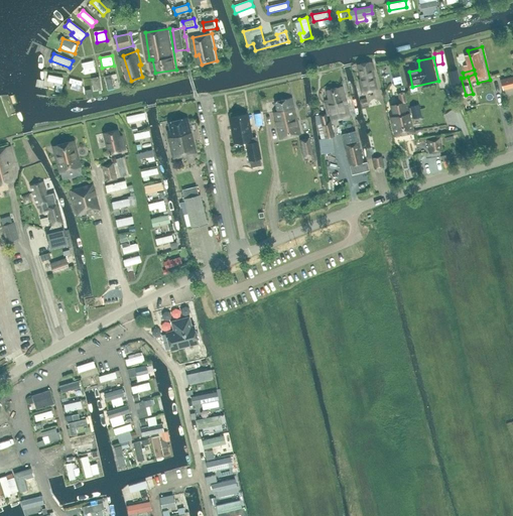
[(375,61),(360,65),(363,79),(362,79),(365,92),(379,89),(375,70),(376,70),(375,61)]
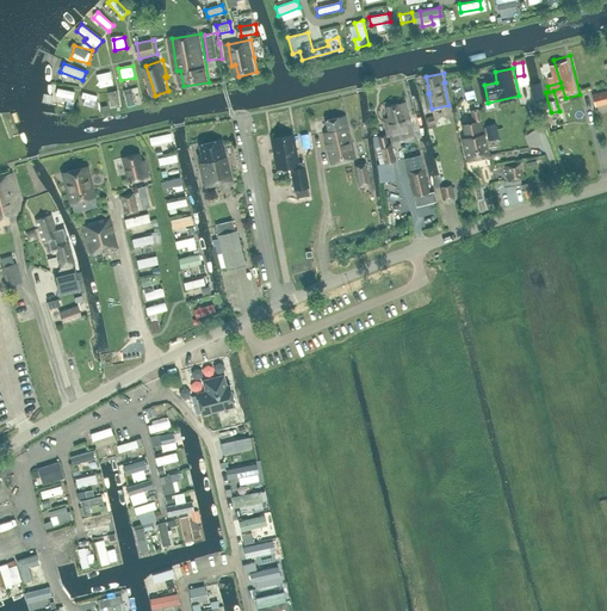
[(465,84),(469,99),(478,97),(475,81),(465,84)]
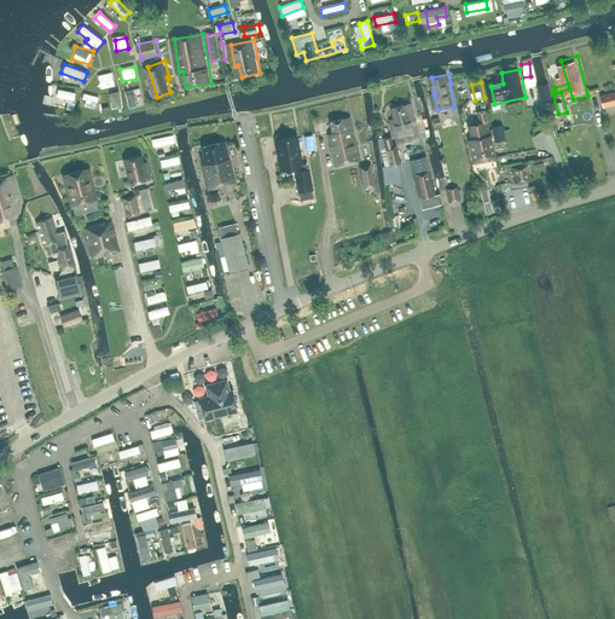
[(67,111),(73,113),(76,93),(58,90),(56,99),(68,102),(67,111)]
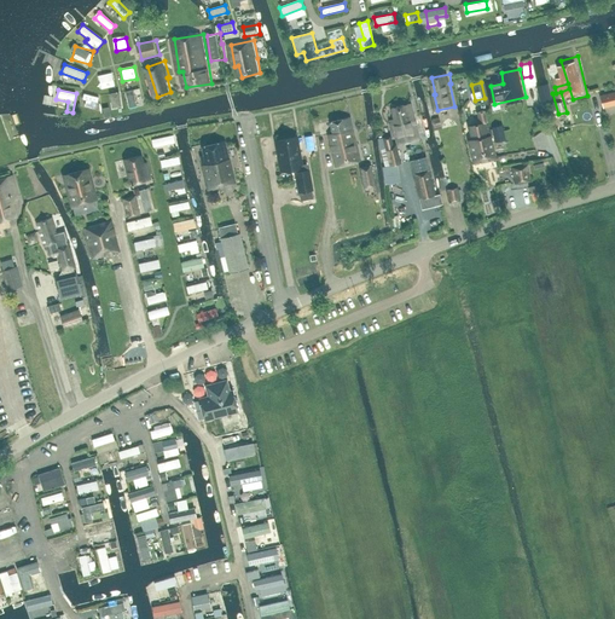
[(139,91),(126,92),(127,106),(134,105),(133,97),(139,96),(139,91)]
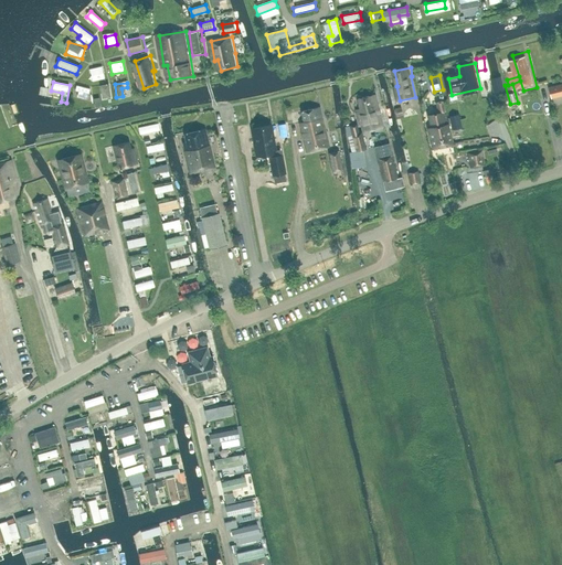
[(561,84),(551,87),(554,98),(561,96),(561,84)]
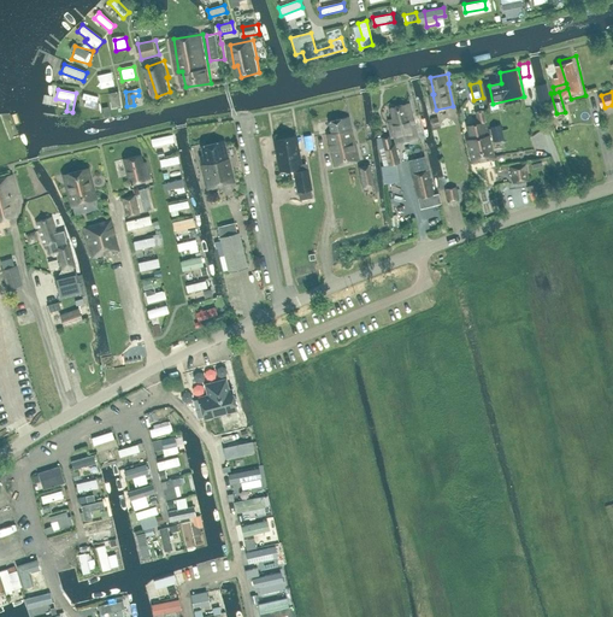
[(107,115),(119,113),(119,95),(107,95),(107,115)]
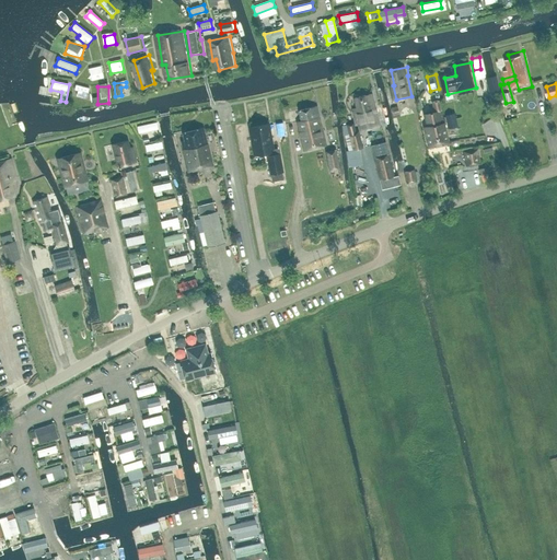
[(383,125),(374,94),(358,98),(360,107),(356,108),(360,123),(366,121),(367,129),(383,125)]
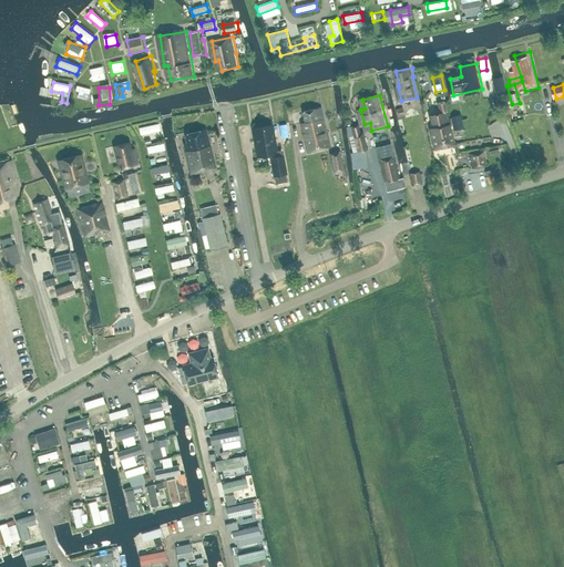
[(452,117),(449,106),(448,100),(439,102),(441,113),(433,115),(438,134),(434,134),(438,148),(455,145),(450,125),(454,124),(453,117),(452,117)]
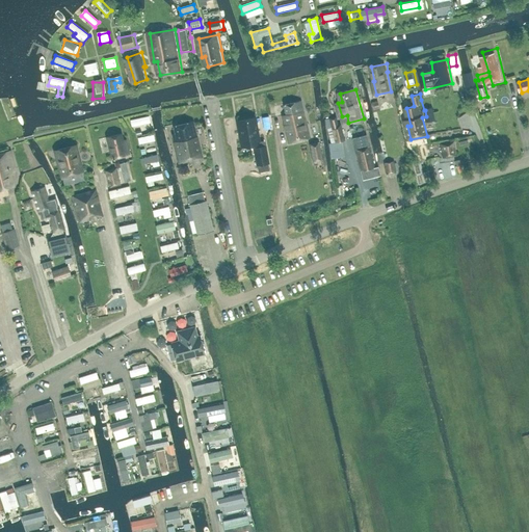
[(285,115),(288,125),(309,120),(305,102),(287,106),(289,114),(285,115)]
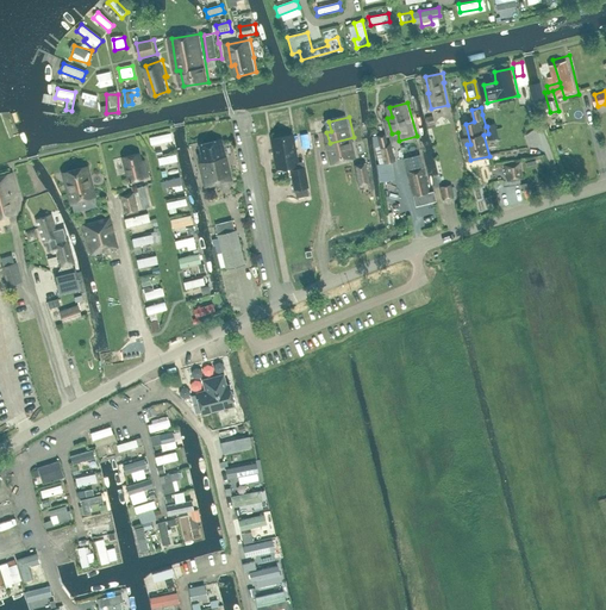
[(556,120),(545,123),(548,135),(560,131),(556,120)]
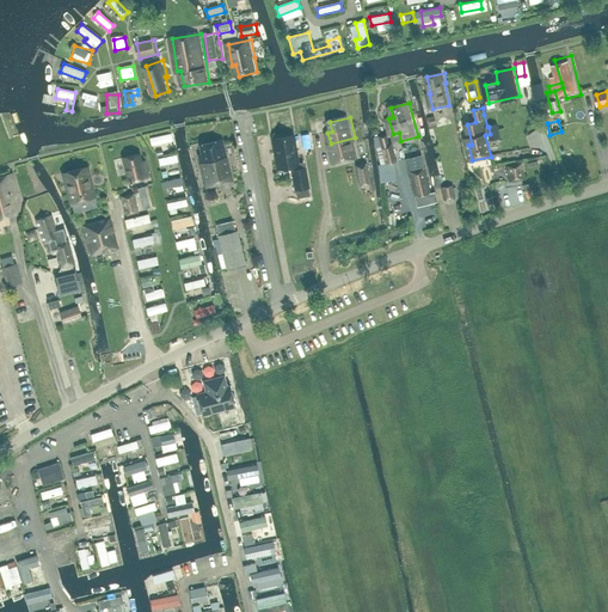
[(501,124),(490,126),(492,140),(503,139),(501,124)]
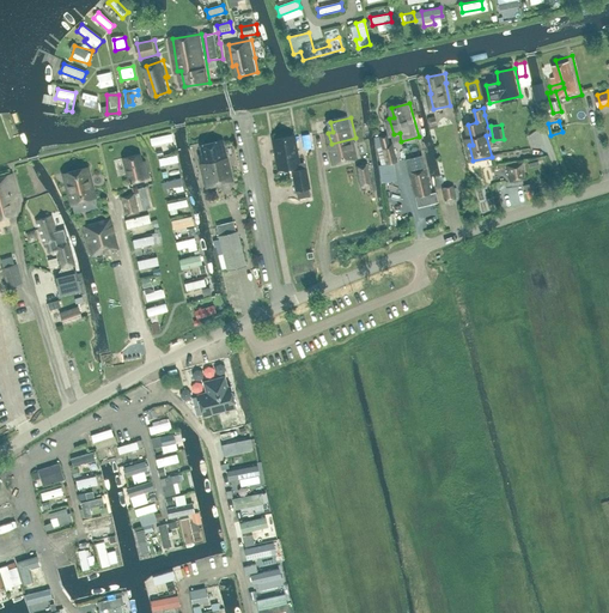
[(150,139),(151,146),(174,143),(172,134),(150,139)]
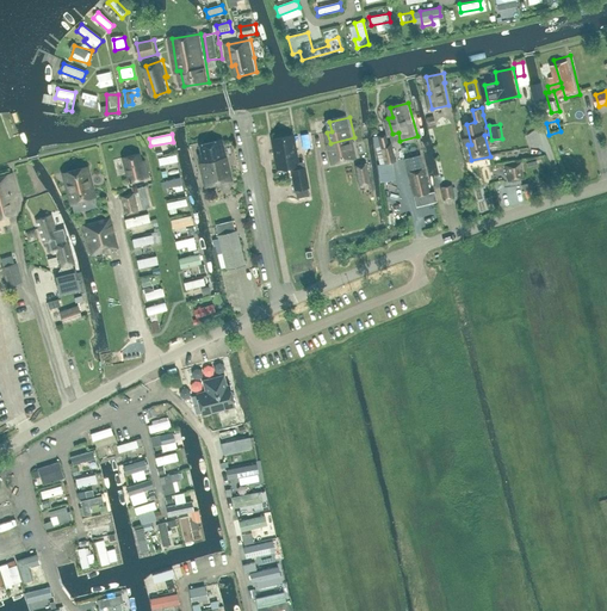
[(296,136),(276,140),(280,170),(295,167),(298,190),(311,187),(307,162),(301,164),(296,136)]
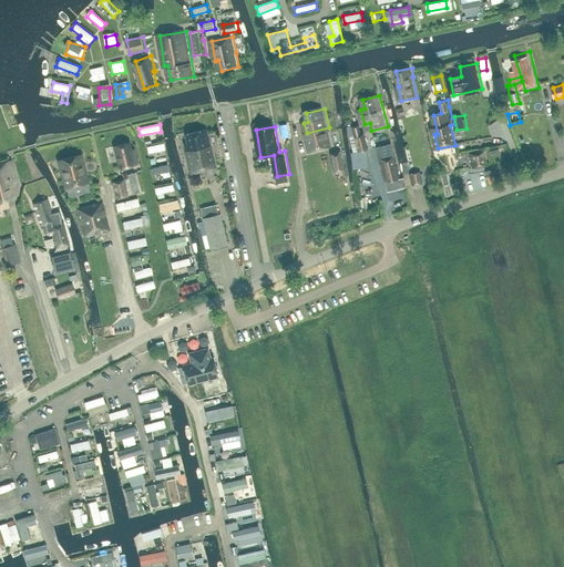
[(334,146),(329,127),(307,133),(311,152),(334,146)]
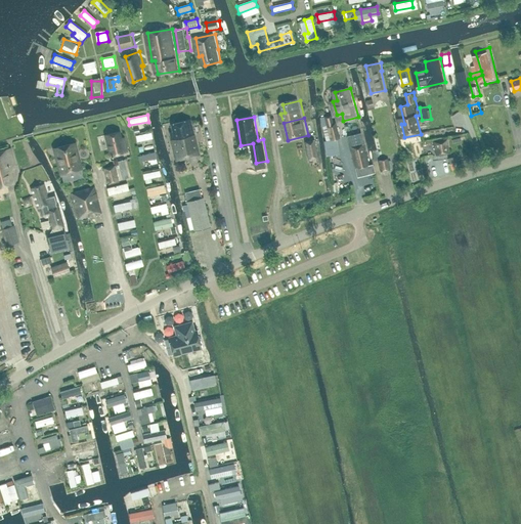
[(202,156),(193,120),(176,124),(177,131),(173,132),(179,161),(202,156)]
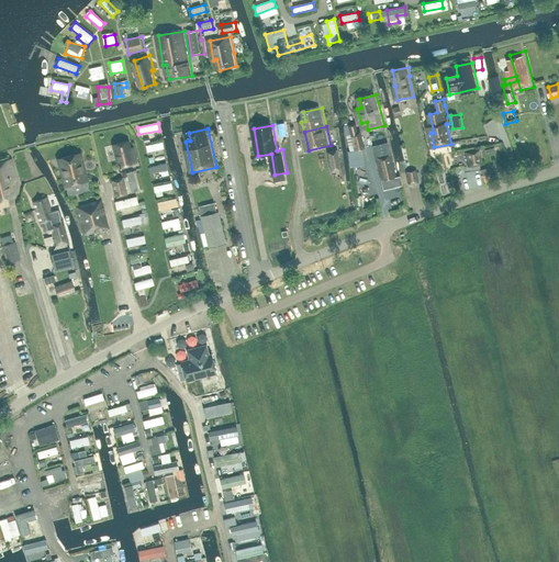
[(354,133),(358,150),(367,148),(362,131),(354,133)]
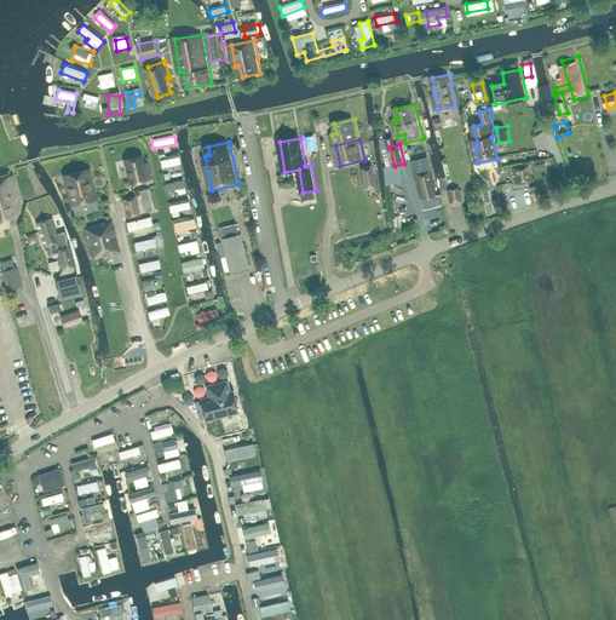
[(128,160),(134,184),(154,179),(150,164),(147,165),(144,155),(128,160)]
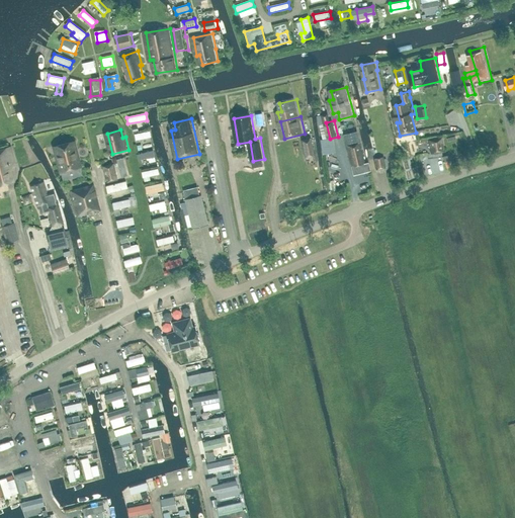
[(355,166),(368,163),(362,141),(359,131),(346,135),(348,145),(349,145),(355,166)]
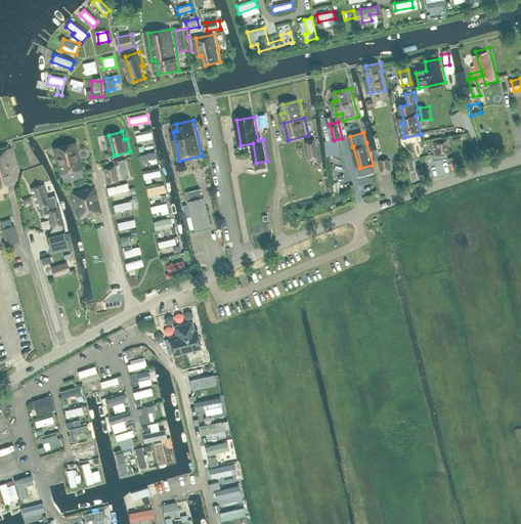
[(135,136),(136,142),(153,139),(152,133),(135,136)]
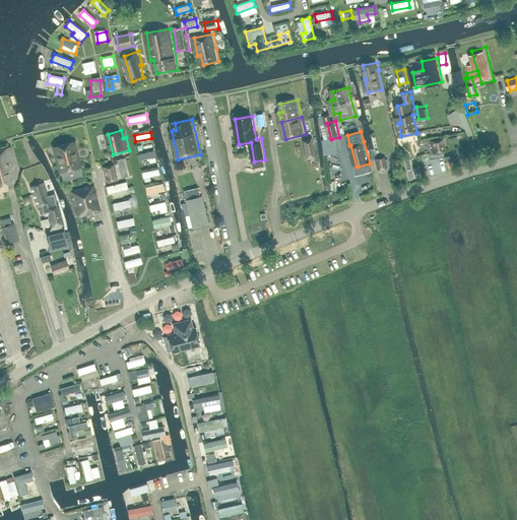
[(309,158),(318,156),(315,138),(305,140),(309,158)]
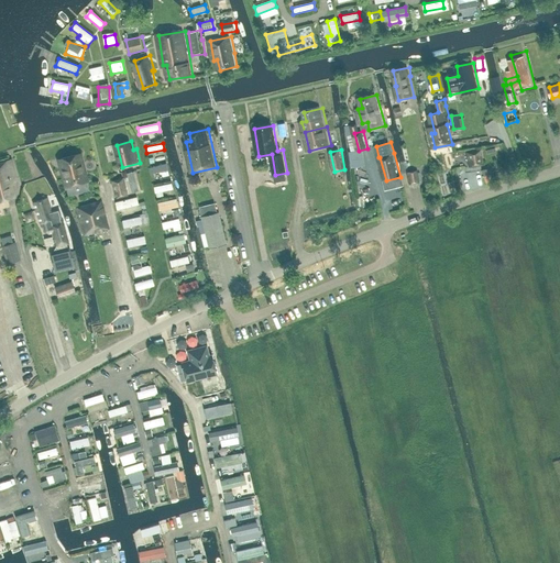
[(486,165),(484,150),(469,152),(471,167),(486,165)]
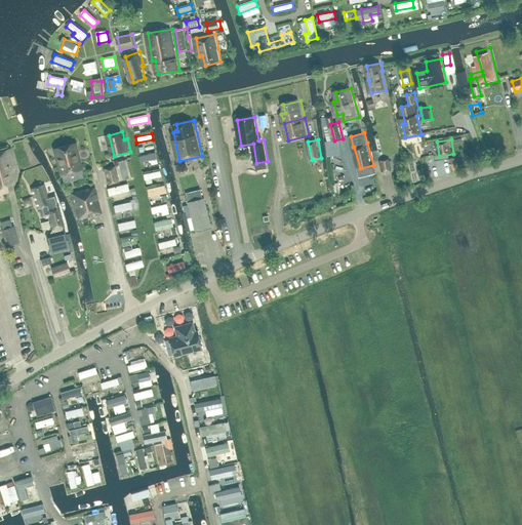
[(62,164),(65,174),(84,169),(77,144),(59,148),(64,164),(62,164)]
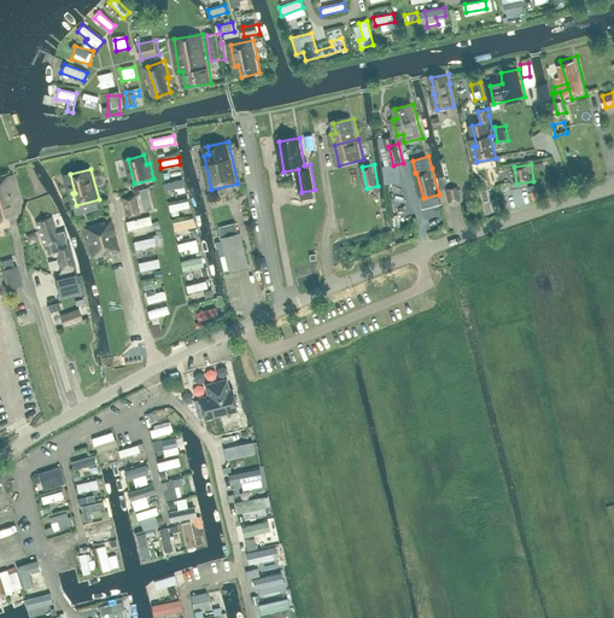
[(0,179),(0,221),(21,215),(17,203),(23,200),(16,175),(0,179)]
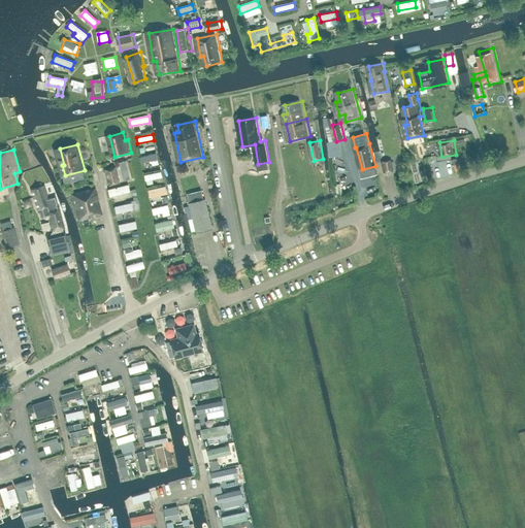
[(160,163),(159,155),(141,158),(143,166),(160,163)]
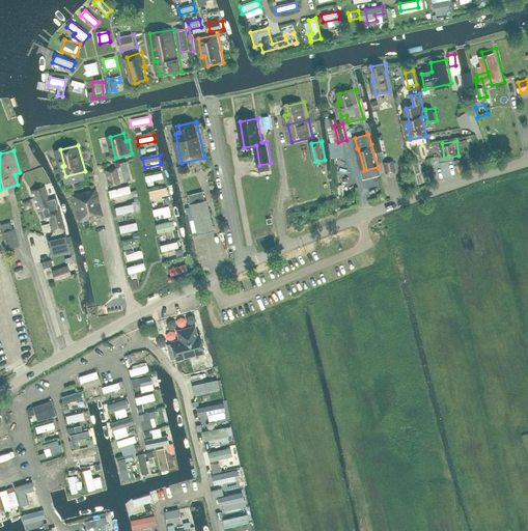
[(388,174),(398,172),(396,160),(386,163),(388,174)]
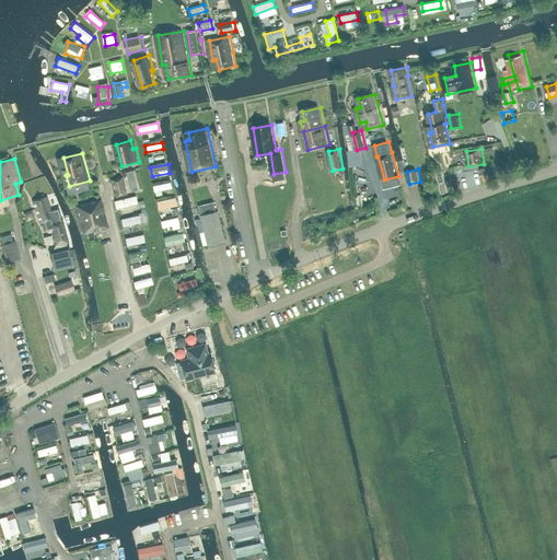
[(136,171),(129,172),(134,191),(141,189),(136,171)]
